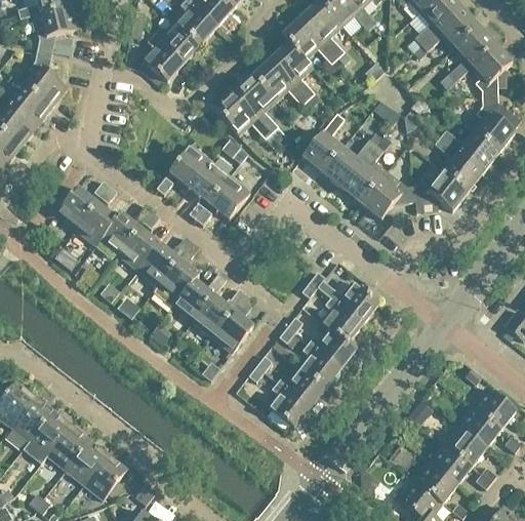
[(24,0),(26,6),(16,9),(18,17),(53,8),(73,4),(72,0),(24,0)]
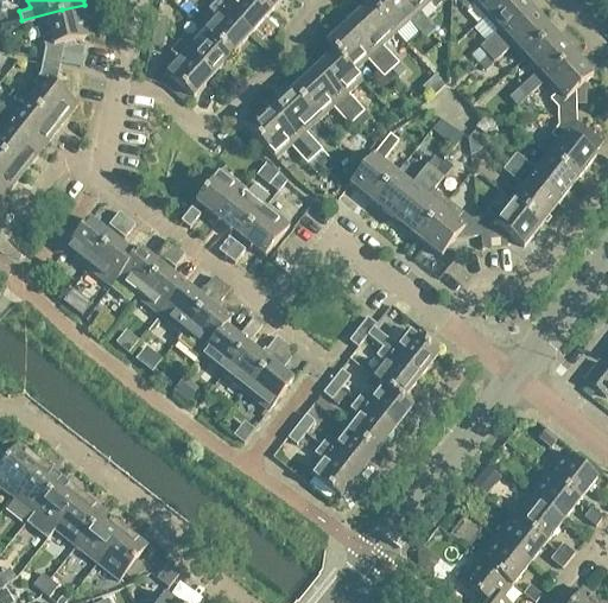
[(251,30),(217,0),(213,0),(208,6),(214,11),(202,25),(232,51),(251,30)]
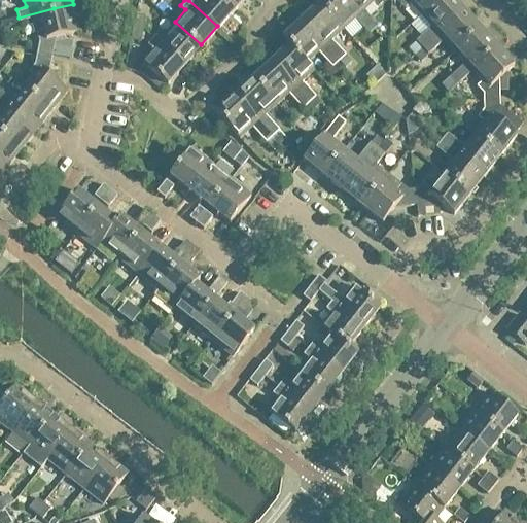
[(234,7),(225,0),(188,0),(217,26),(234,7)]
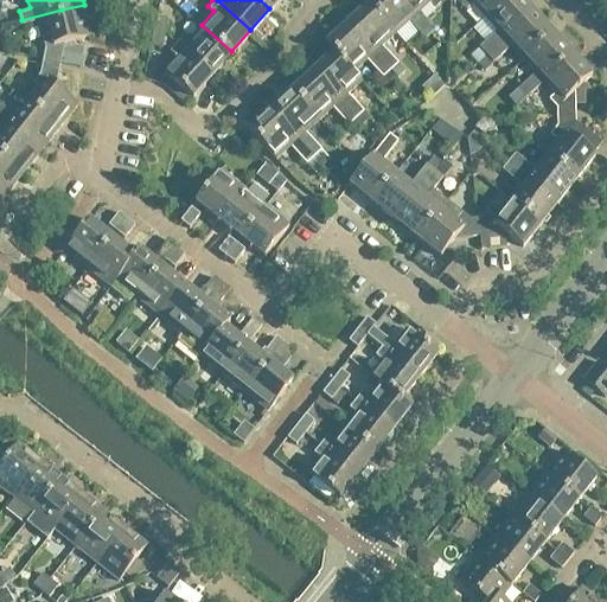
[(395,30),(368,0),(346,20),(390,66),(397,59),(381,42),(395,30)]
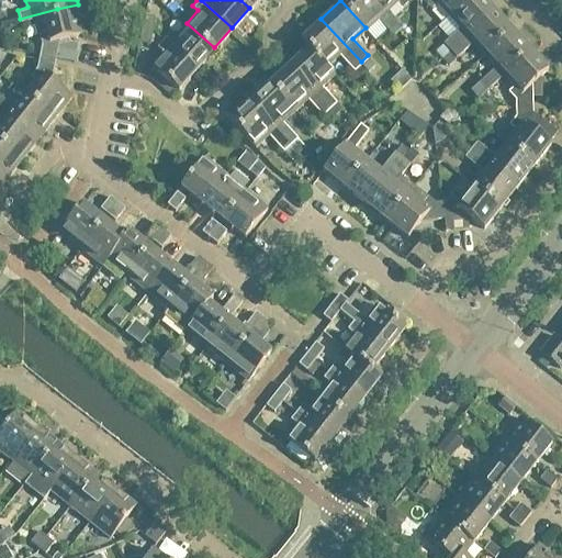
[(385,10),(375,0),(340,0),(366,28),(378,17),(393,33),(401,25),(385,9),(385,10)]
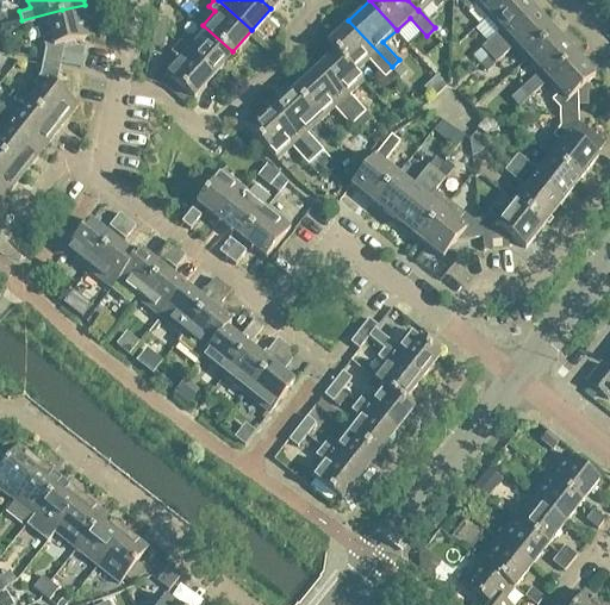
[(408,0),(418,11),(418,10),(429,0),(434,0),(437,5),(442,0),(408,0)]
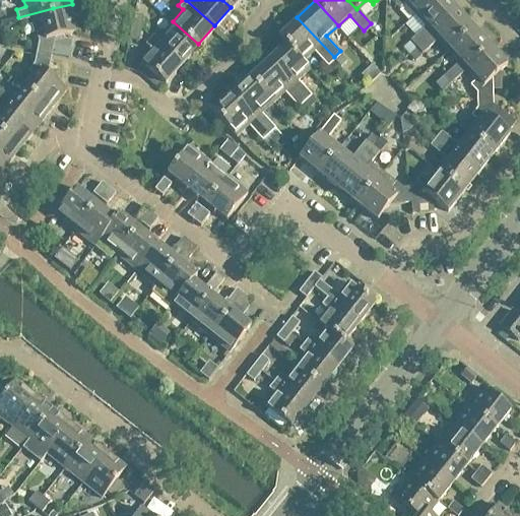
[(414,11),(427,0),(394,0),(399,5),(404,0),(414,11)]
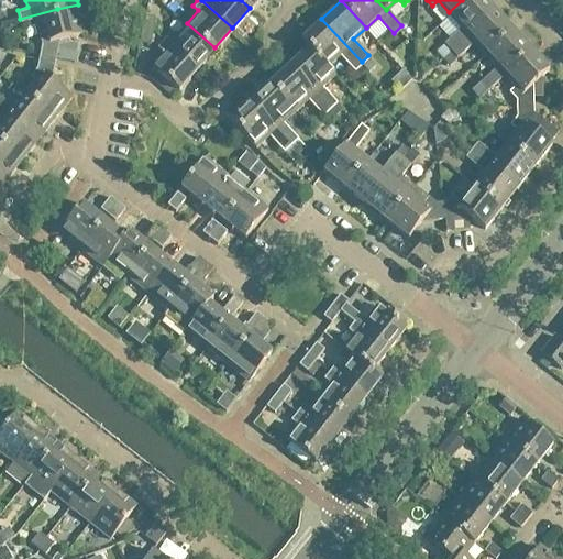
[(451,47),(494,7),(487,0),(462,0),(449,12),(461,25),(444,40),(451,47)]
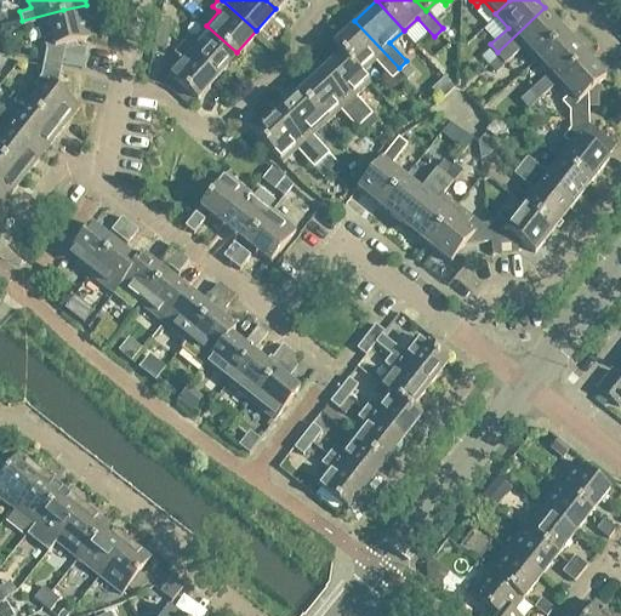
[(66,41),(93,34),(86,5),(63,10),(22,21),(23,22),(39,18),(43,34),(45,46),(43,60),(43,62),(60,66),(61,63),(61,60),(66,41)]
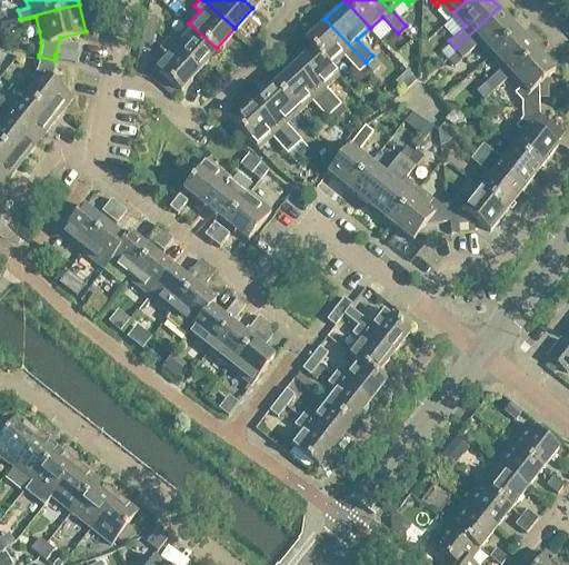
[(490,52),(518,27),(499,7),(456,48),(462,55),(479,40),(490,52)]
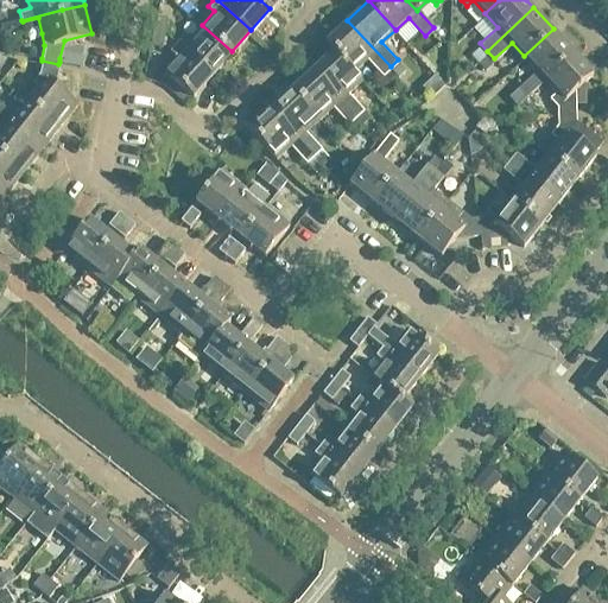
[(164,30),(168,16),(156,13),(153,27),(164,30)]
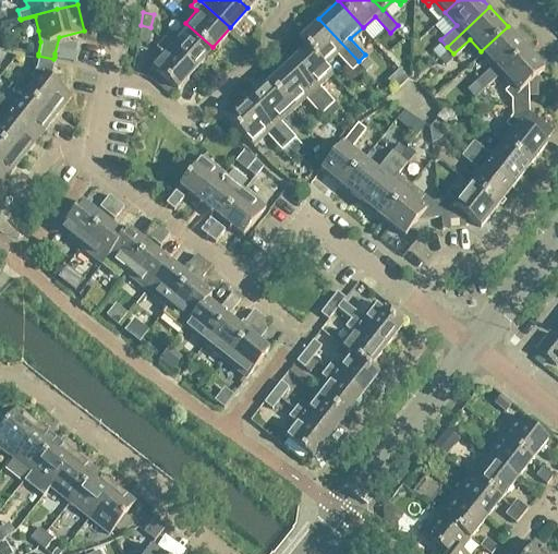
[(359,61),(318,19),(299,37),(306,45),(324,63),(324,62),(336,51),(351,68),(359,61)]
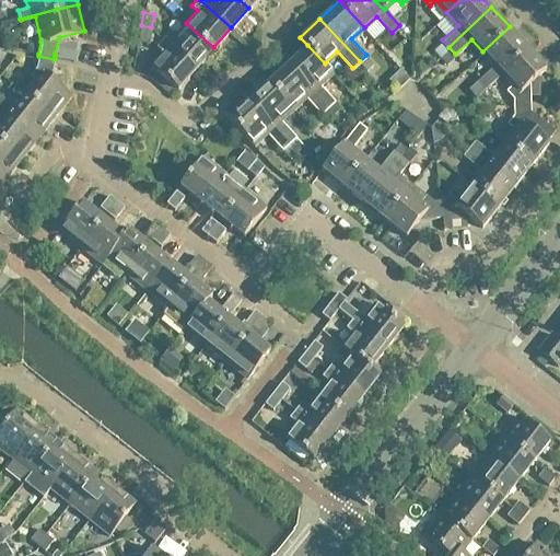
[(213,47),(186,23),(175,35),(168,30),(162,37),(196,67),(213,47)]
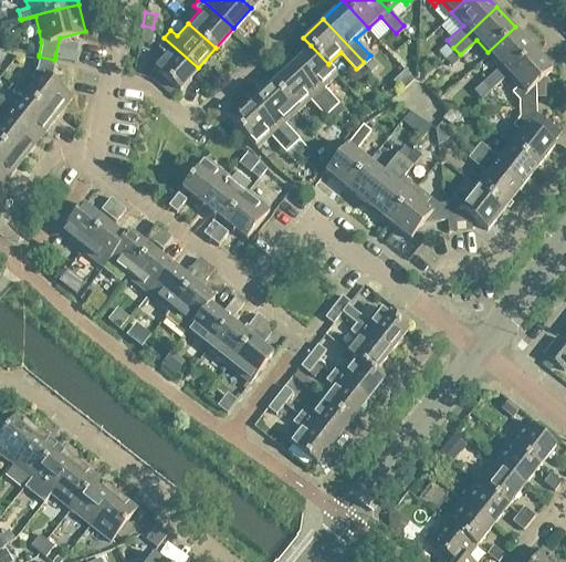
[(150,41),(153,28),(143,25),(139,39),(150,41)]
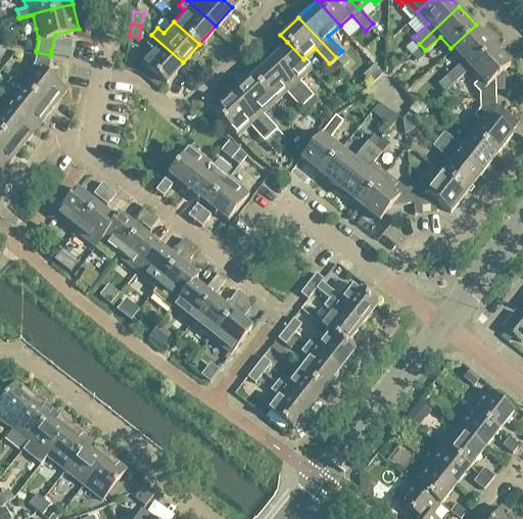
[(467,66),(492,43),(476,25),(450,48),(461,59),(445,74),(453,81),(468,66),(467,66)]
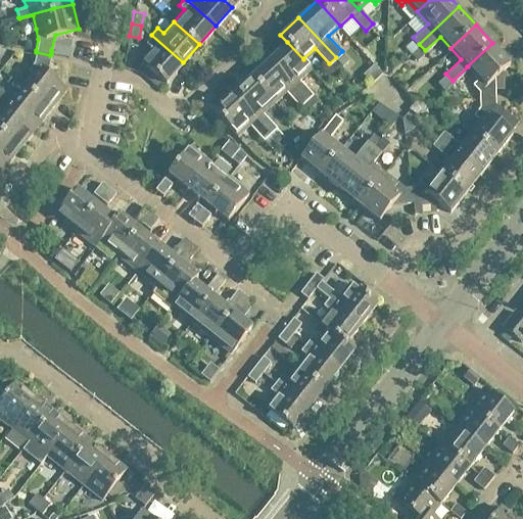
[(55,35),(51,50),(70,54),(74,39),(55,35)]
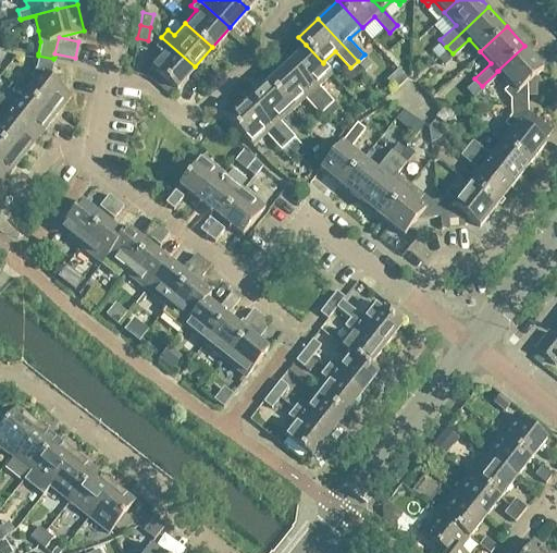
[(195,66),(161,37),(155,44),(161,49),(149,62),(156,69),(174,85),(176,87),(195,66)]
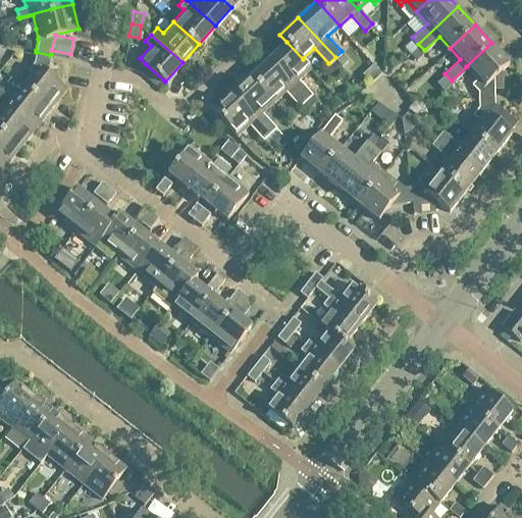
[(412,37),(404,45),(410,51),(418,44),(412,37)]
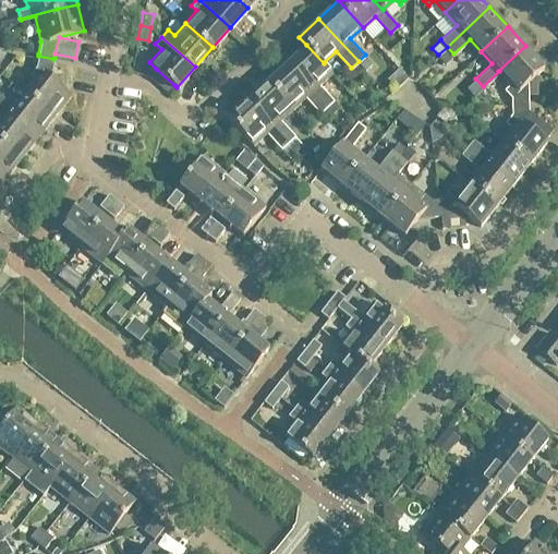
[(331,71),(324,62),(324,63),(306,45),(287,62),(327,106),(334,99),(318,83),(331,71)]
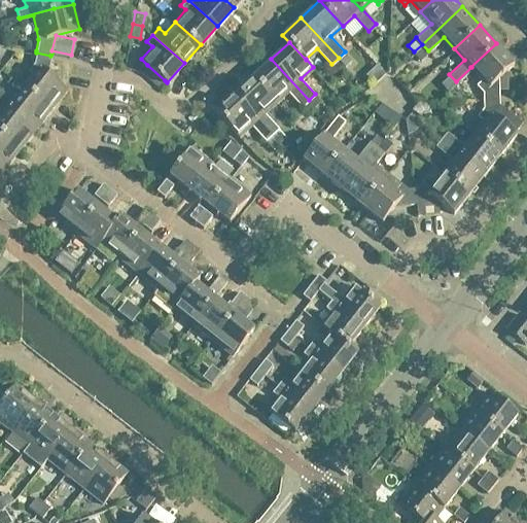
[(508,67),(514,62),(496,43),(470,67),(471,67),(482,78),(476,83),(483,91),(483,98),(499,98),(498,76),(508,67)]
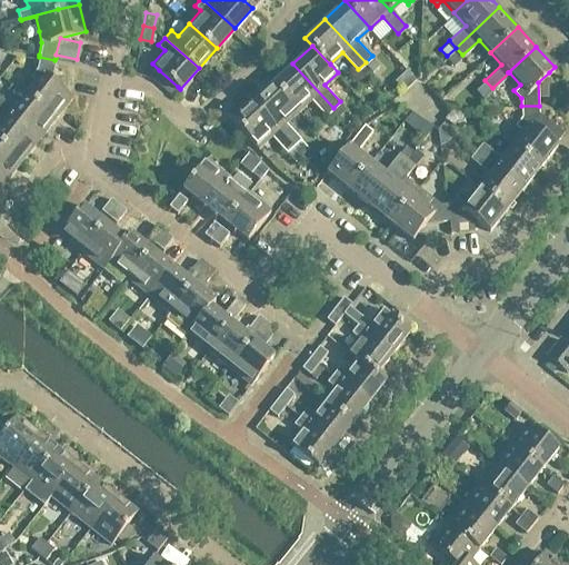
[(456,48),(447,56),(453,63),(462,55),(456,48)]
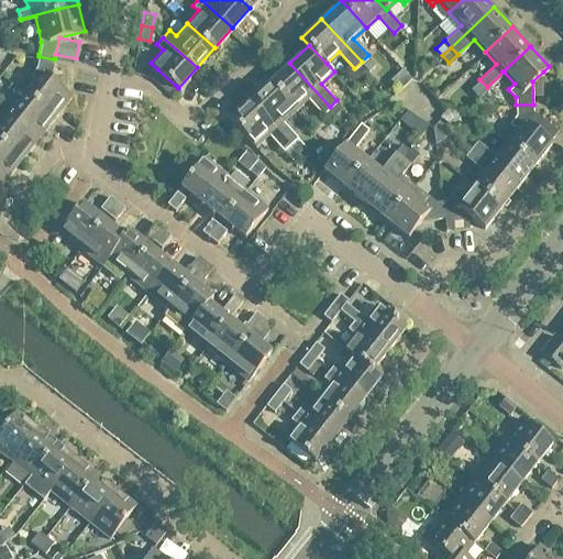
[(368,55),(362,62),(367,68),(375,62),(368,55)]
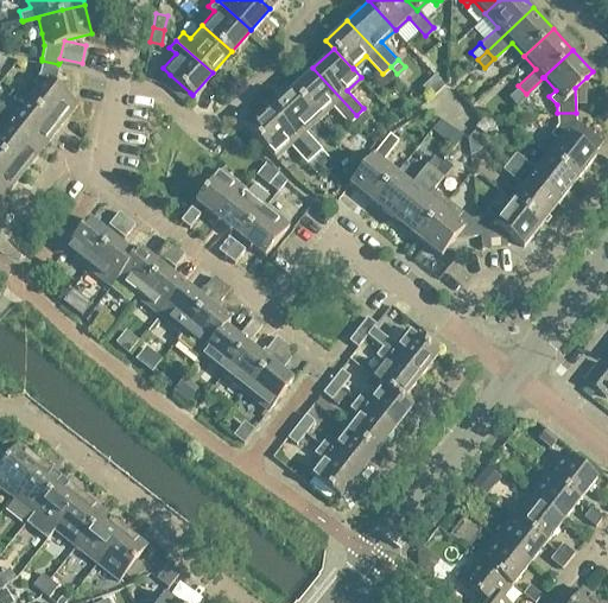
[(77,101),(55,83),(58,64),(42,61),(39,70),(32,80),(38,84),(27,99),(58,124),(77,101)]
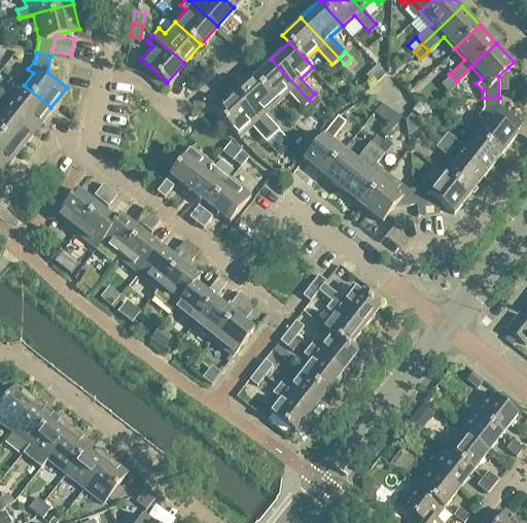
[(339,58),(331,64),(340,73),(346,67),(344,64),(339,58)]
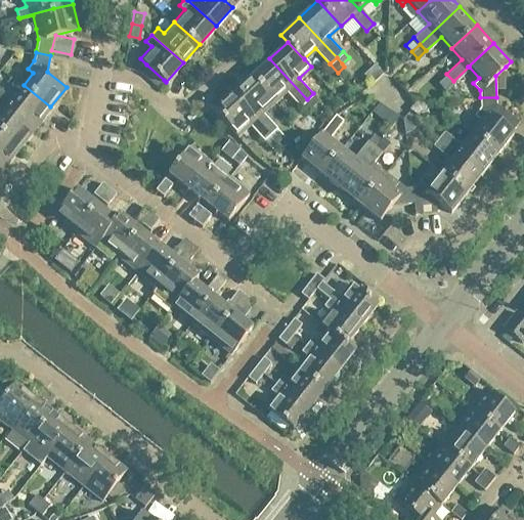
[(307,99),(269,58),(252,75),(274,100),(286,90),(300,105),(307,99)]
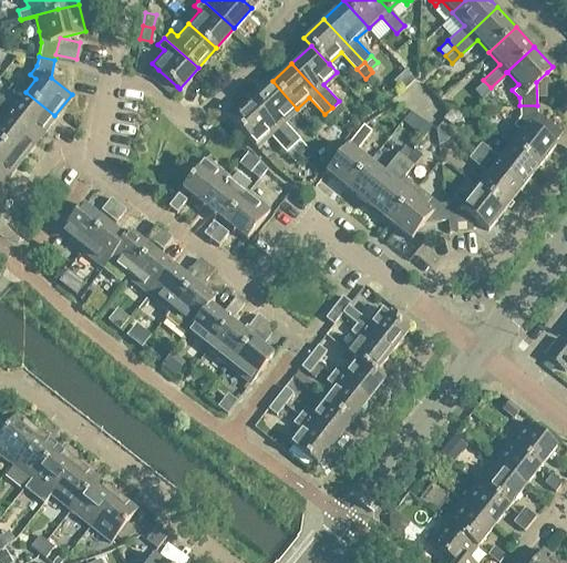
[(158,70),(153,75),(172,92),(177,86),(158,70)]
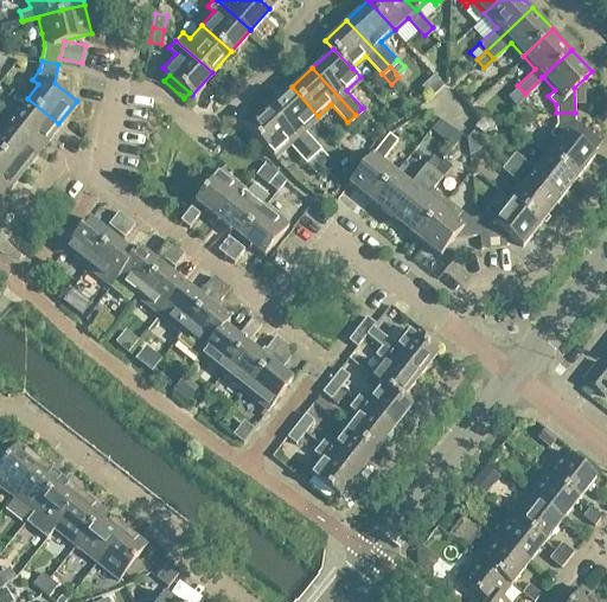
[(586,100),(586,77),(574,88),(575,100),(586,100)]
